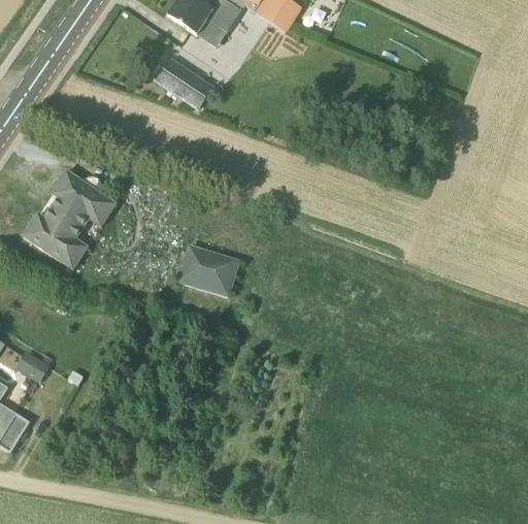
[(228,32),(242,10),(227,0),(220,0),(213,10),(197,0),(178,0),(168,17),(197,36),(208,20),(228,32)]
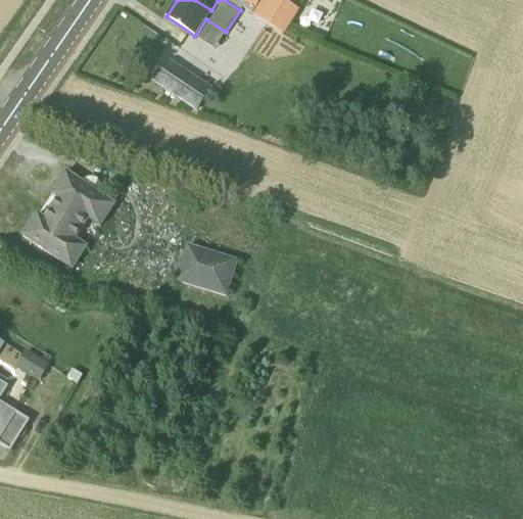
[(225,0),(240,10),(243,5),(283,31),(298,7),(287,0),(225,0)]
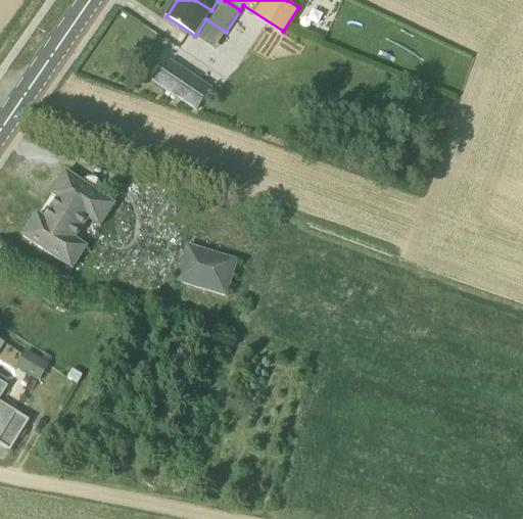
[(212,86),(191,72),(176,95),(197,109),(212,86)]
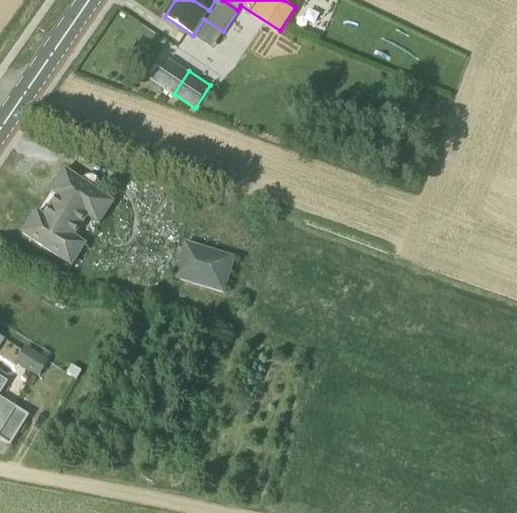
[(22,230),(60,255),(87,213),(102,192),(97,189),(100,185),(100,180),(98,175),(93,172),(88,172),(84,174),(81,178),(65,167),(50,189),(57,193),(43,213),(36,209),(22,230)]
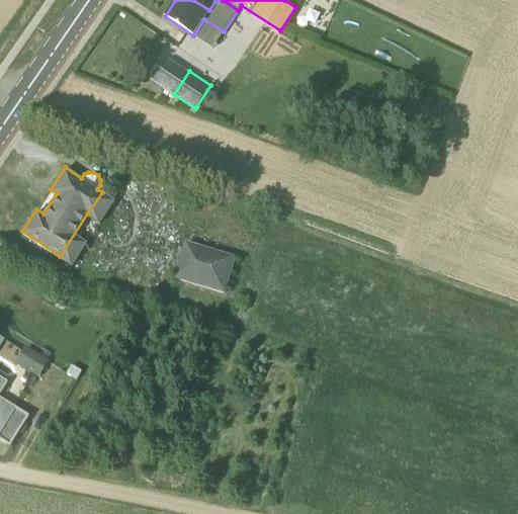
[(181,259),(230,274),(235,256),(186,241),(181,259)]
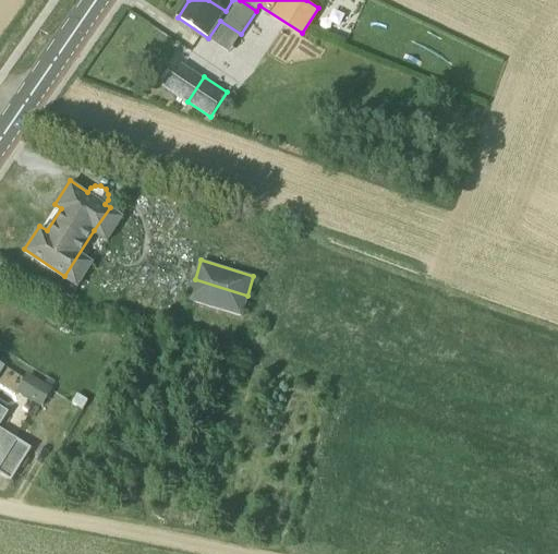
[(195,279),(190,298),(242,313),(247,296),(195,279)]
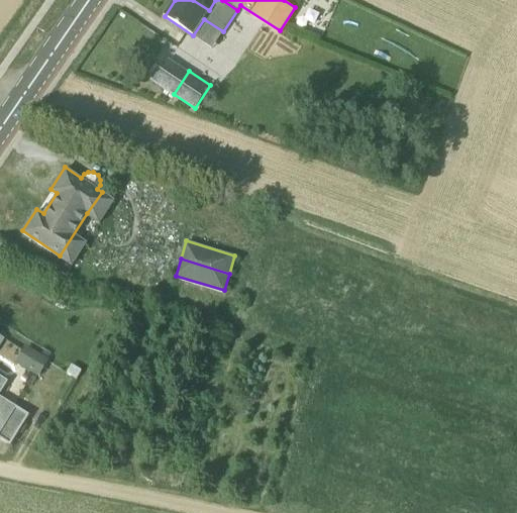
[(38,375),(48,358),(26,343),(15,360),(38,375)]
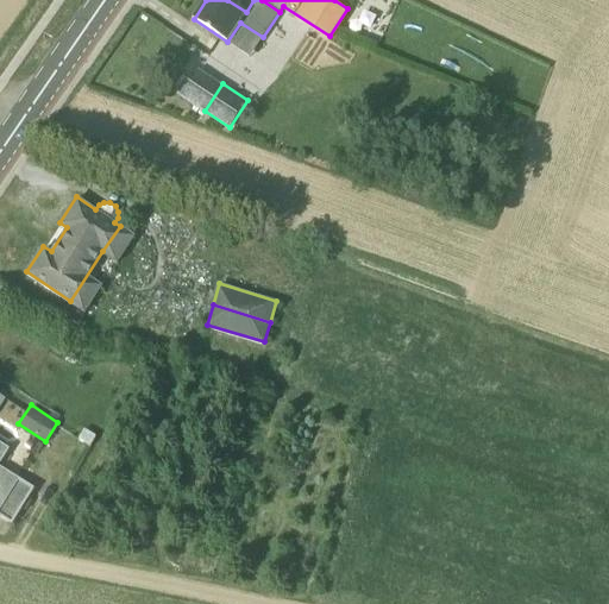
[(0,513),(12,521),(33,488),(0,466),(0,459),(8,446),(0,440),(0,513)]
